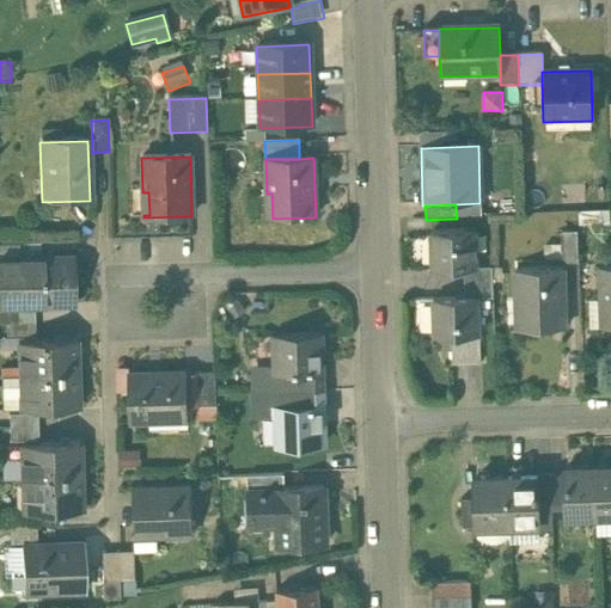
[(474,233),(431,234),(432,272),(463,271),(475,271),(475,270),(474,233)]
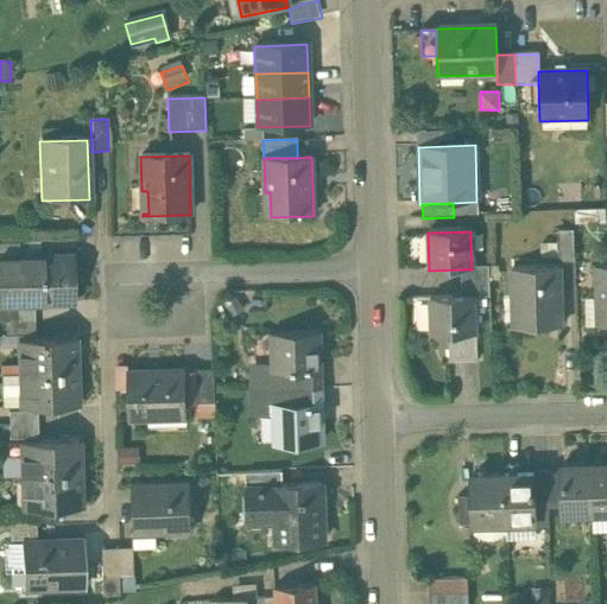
[(571,231),(556,233),(557,264),(573,264),(571,231)]
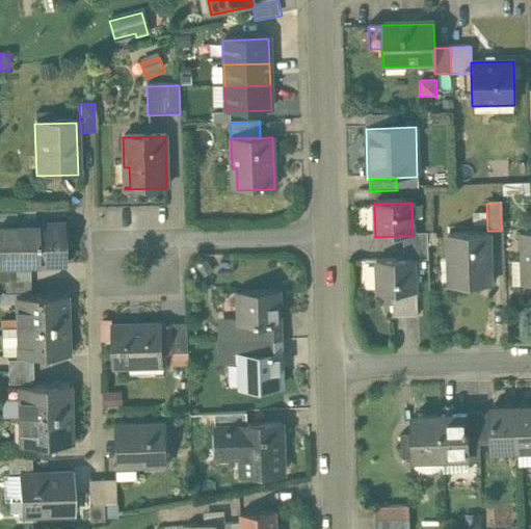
[(62,225),(32,226),(32,230),(11,230),(10,230),(11,267),(11,268),(29,267),(64,266),(62,225)]
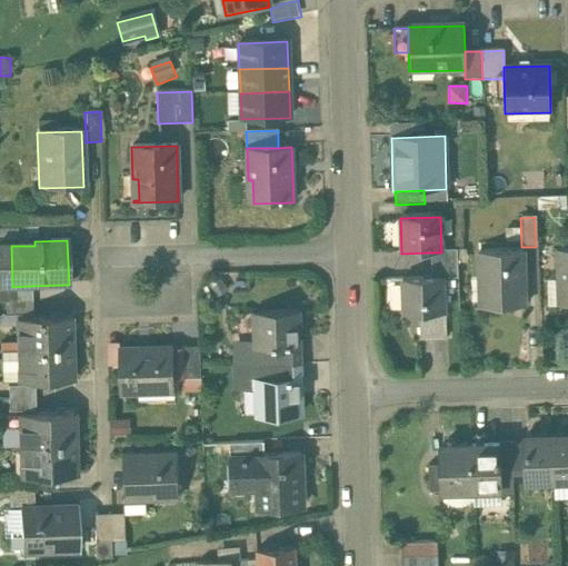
[(12,246),(12,241),(0,241),(0,285),(12,286),(11,246),(12,246)]
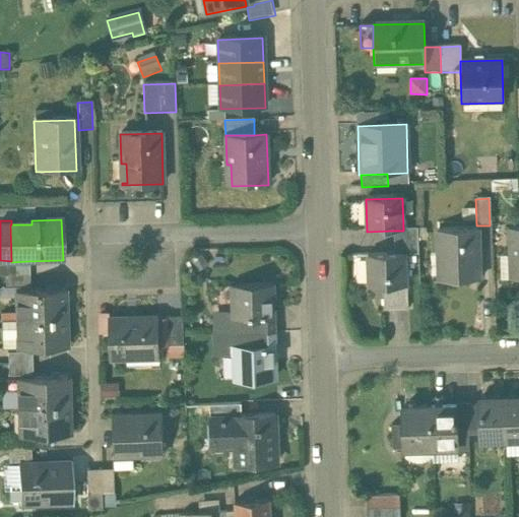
[(417,229),(403,230),(403,231),(393,231),(393,243),(417,242),(417,229)]
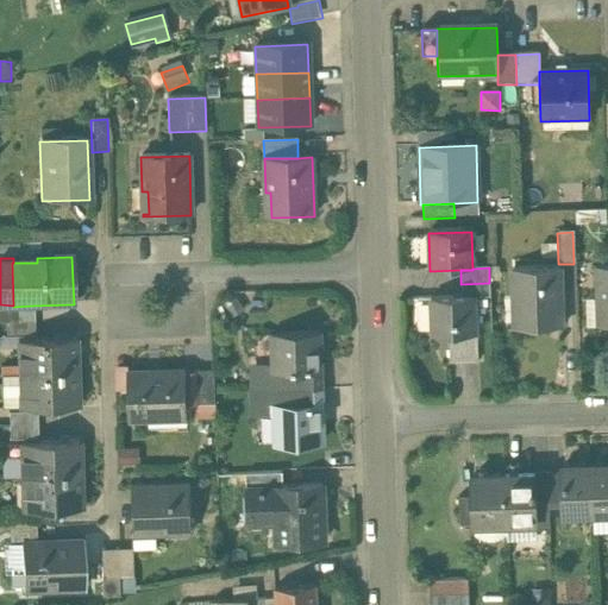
[(607,268),(596,268),(597,302),(602,302),(602,327),(607,327),(607,268)]
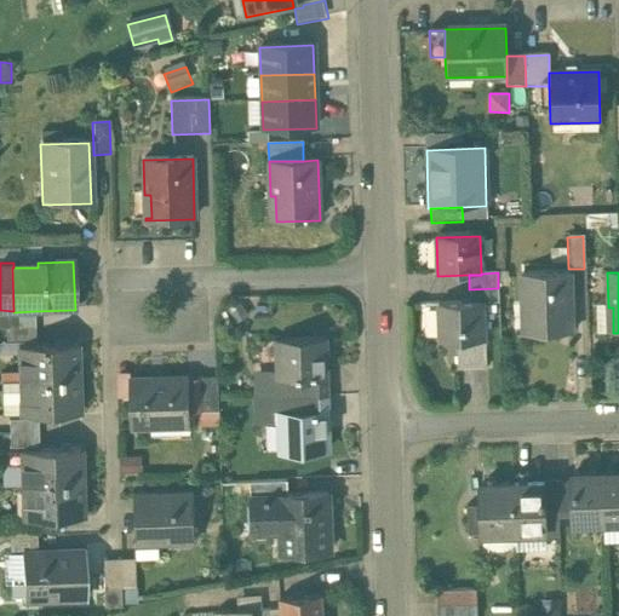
[(569,274),(521,276),(522,311),(527,311),(527,337),(571,335),(569,274)]
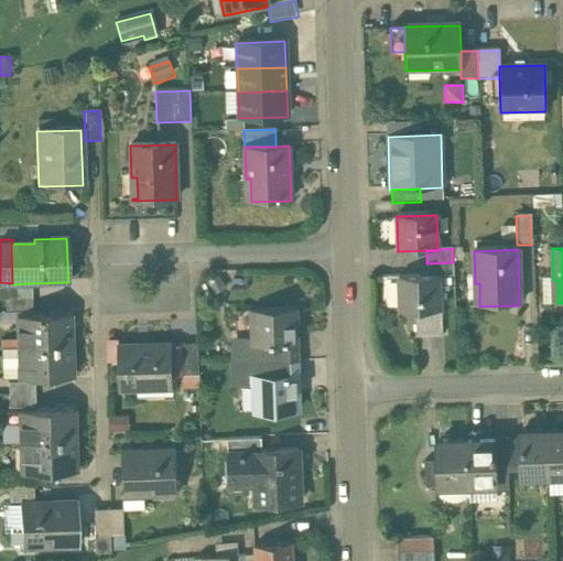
[(453,262),(426,263),(428,277),(439,277),(439,278),(453,277),(453,262)]
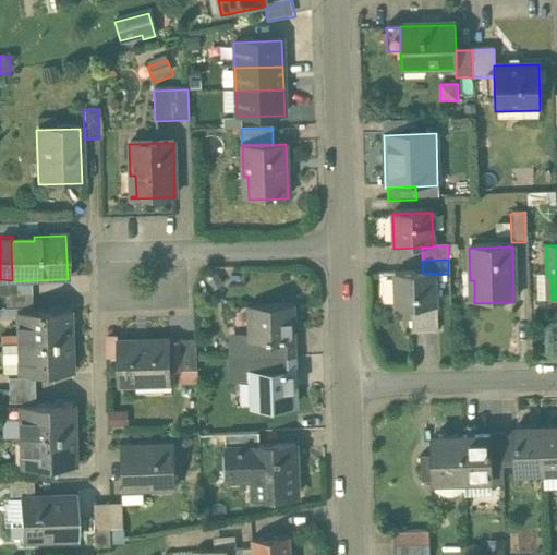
[(423,274),(394,275),(395,310),(435,309),(434,275),(434,274),(423,274)]
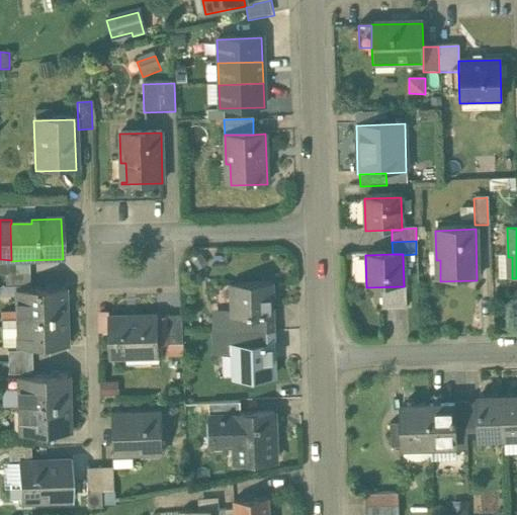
[(11,261),(11,260),(0,259),(0,274),(4,275),(28,274),(28,260),(11,261)]
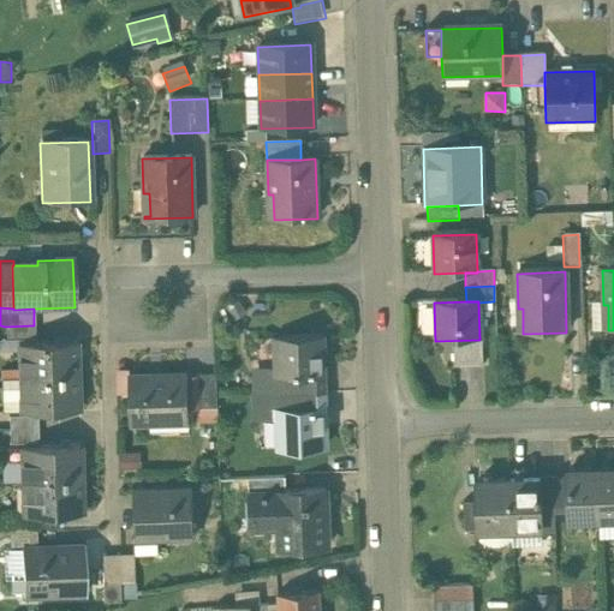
[(34,325),(5,327),(5,341),(34,340),(34,325)]
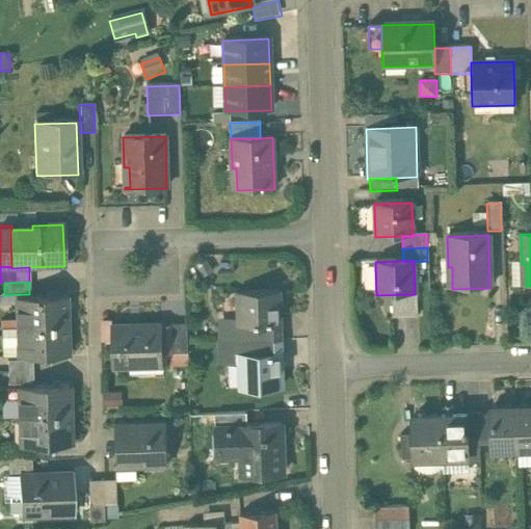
[(277,292),(238,294),(239,326),(239,327),(279,326),(277,292)]
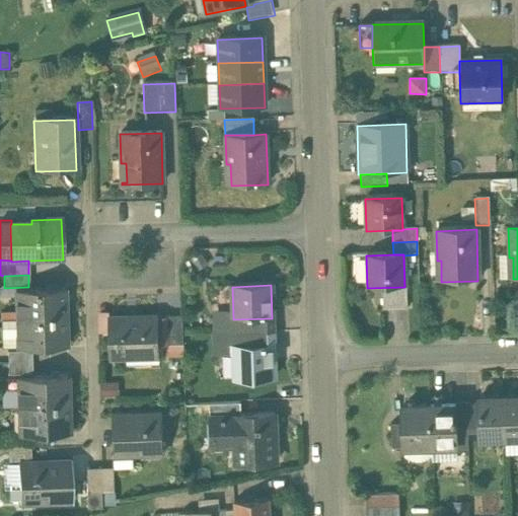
[(405,288),(381,288),(382,311),(407,310),(405,288)]
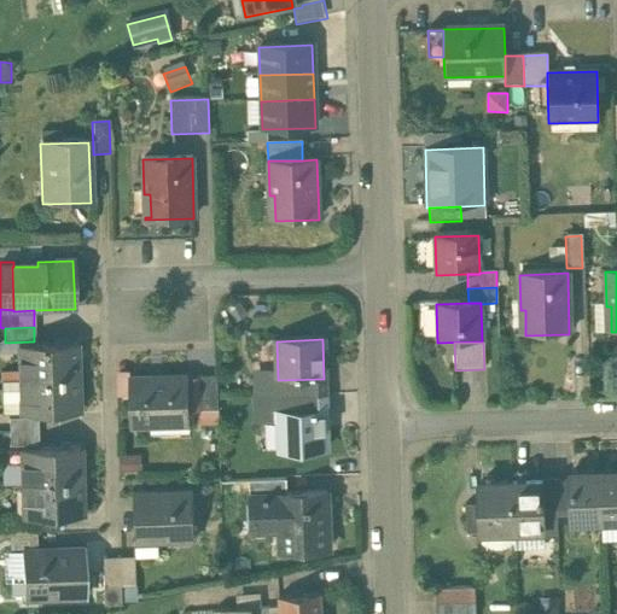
[(76,345),(18,346),(19,380),(77,379),(76,345)]
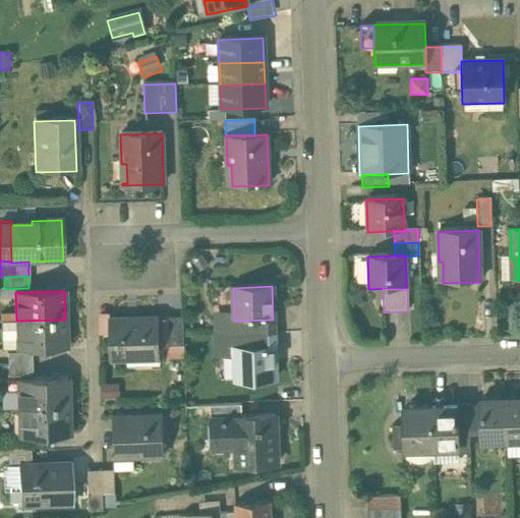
[(182,318),(167,319),(168,347),(183,347),(182,318)]
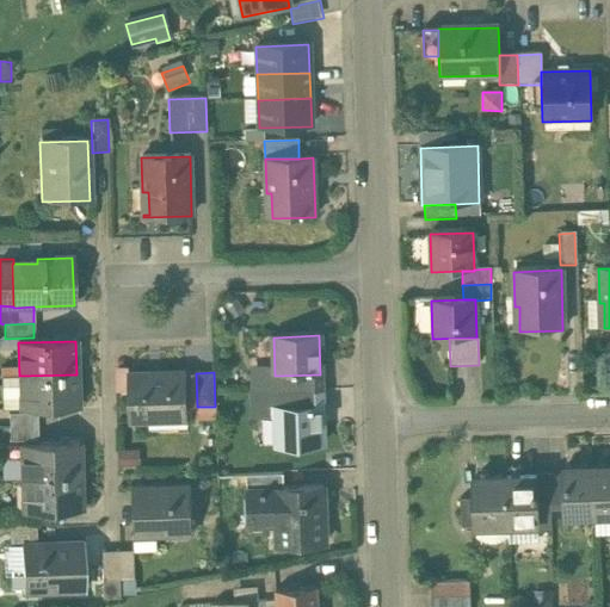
[(185,373),(128,375),(129,422),(186,421),(185,373)]
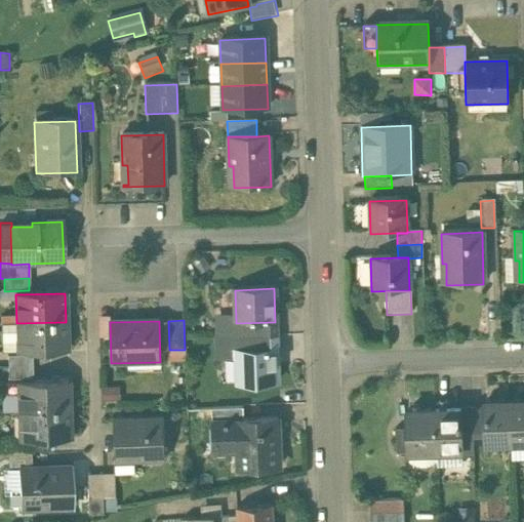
[(66,322),(16,323),(17,353),(67,351),(66,322)]
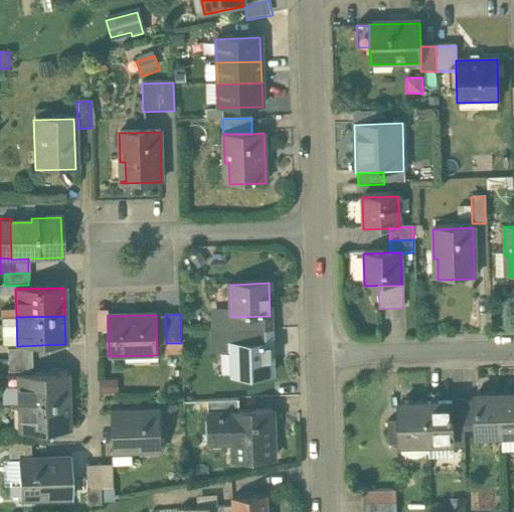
[(270,316),(231,317),(231,316),(217,316),(218,331),(237,331),(237,329),(271,328),(270,316)]
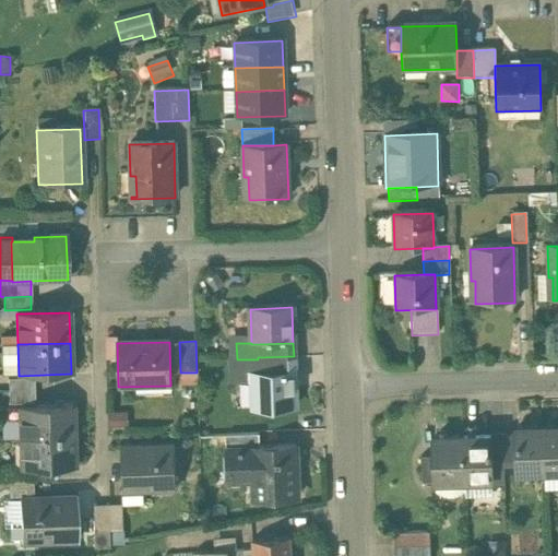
[(294,358),(259,361),(258,359),(237,359),(230,359),(230,382),(252,382),(252,375),(294,373),(294,358)]
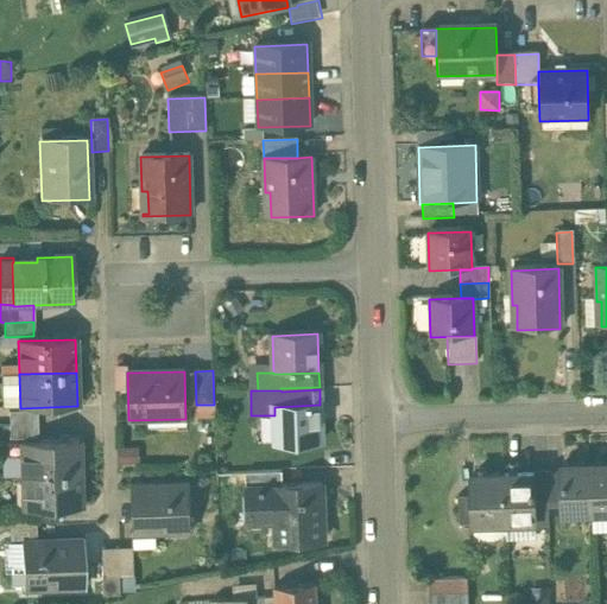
[(320,405),(274,407),(274,415),(276,445),(321,444),(320,405)]
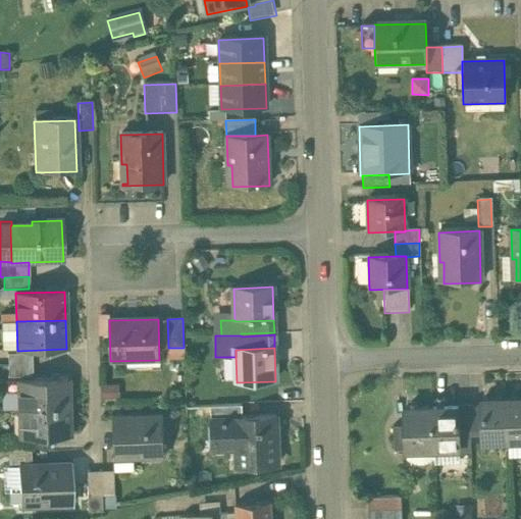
[(31,353),(6,354),(7,366),(32,365),(31,353)]
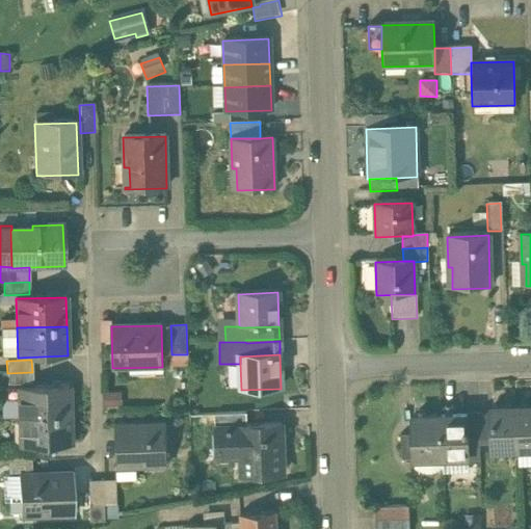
[(32,372),(7,373),(7,386),(32,385),(32,372)]
